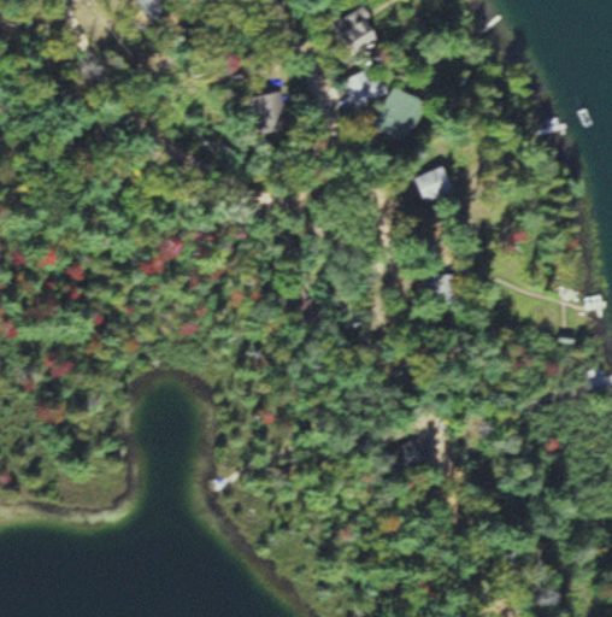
[(135,0),(134,3),(159,27),(177,9),(169,0),(135,0)]
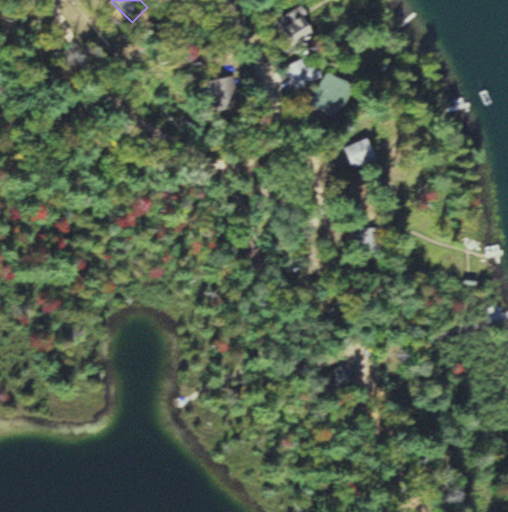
[(277,20),(291,46),(315,32),(301,6),(277,20)]
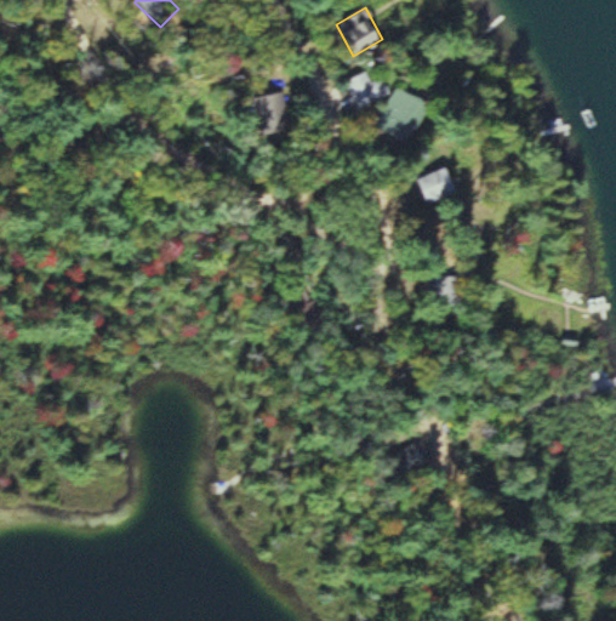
[(382,77),(371,83),(365,70),(343,81),(357,108),(391,92),(382,77)]
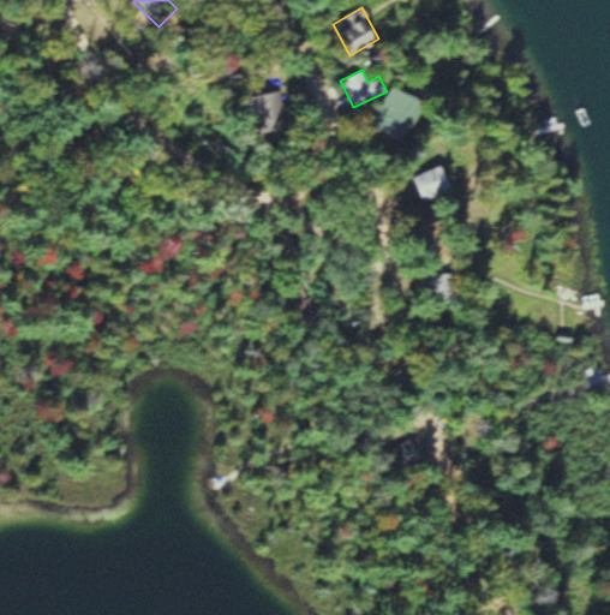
[(371,124),(404,142),(425,103),(393,84),(371,124)]
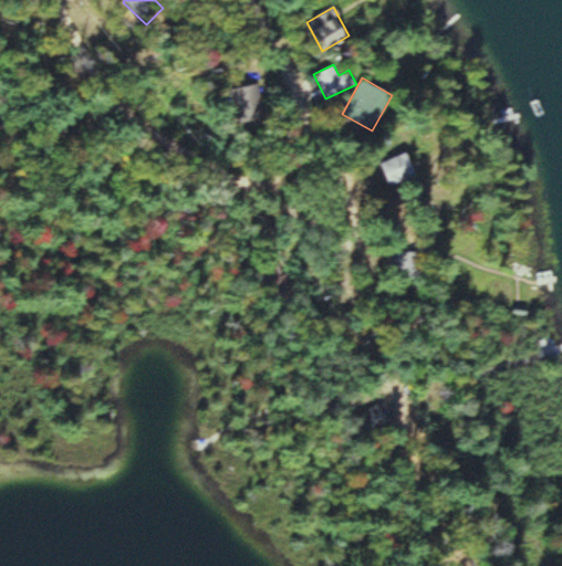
[(229,92),(238,125),(263,118),(255,85),(229,92)]
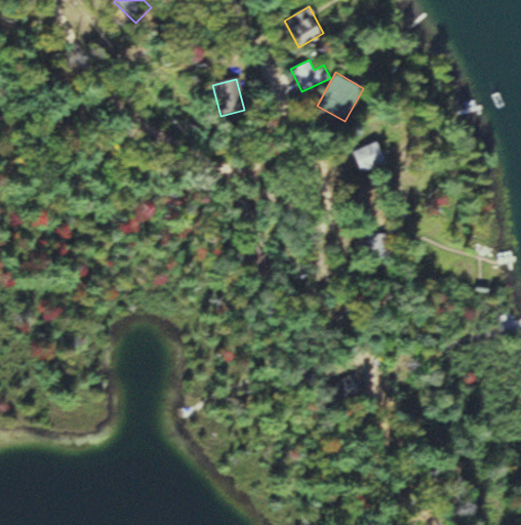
[(355,148),(361,170),(388,162),(382,140),(355,148)]
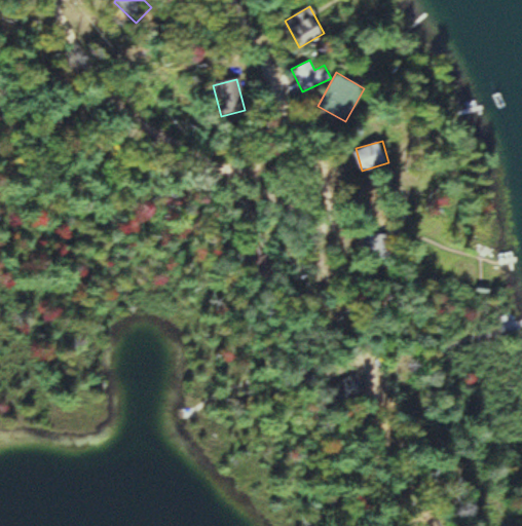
[(262,255),(255,239),(236,248),(243,263),(262,255)]
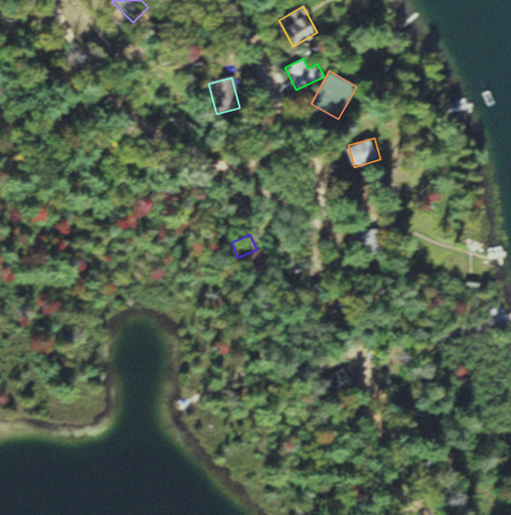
[(342,365),(354,382),(332,398),(319,381),(342,365)]
